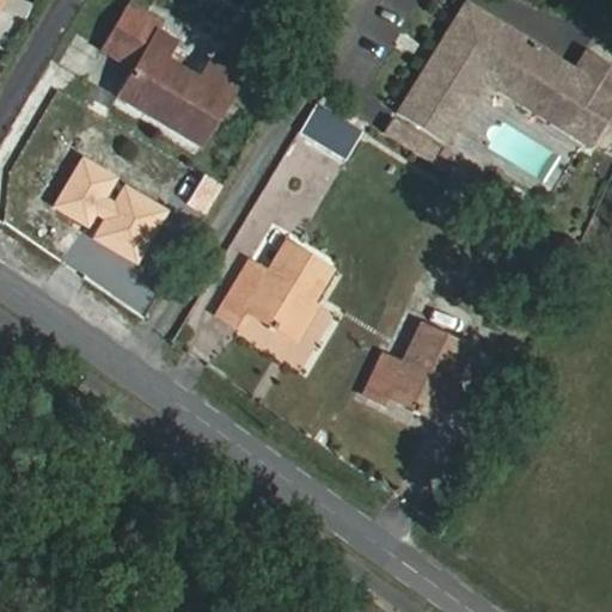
[(429,63),(398,114),(450,145),(487,83),(593,147),(611,115),(611,63),(588,49),(577,67),(466,0),(436,51),(442,55),(435,67),(429,63)]
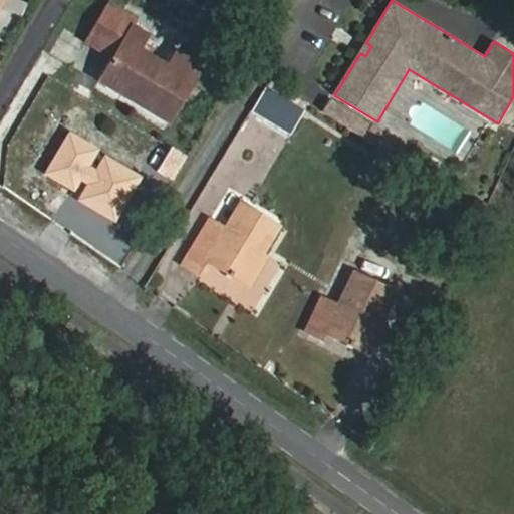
[(135,22),(105,6),(88,34),(117,50),(113,58),(99,82),(170,122),(201,68),(175,53),(167,67),(138,51),(146,36),(131,28),(135,22)]
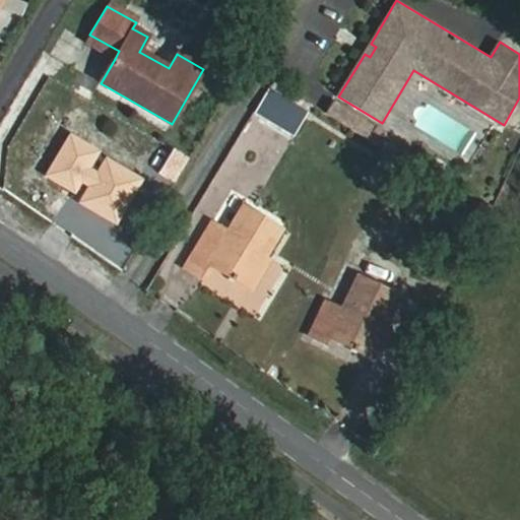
[(89,35),(85,43),(115,59),(119,51),(89,35)]
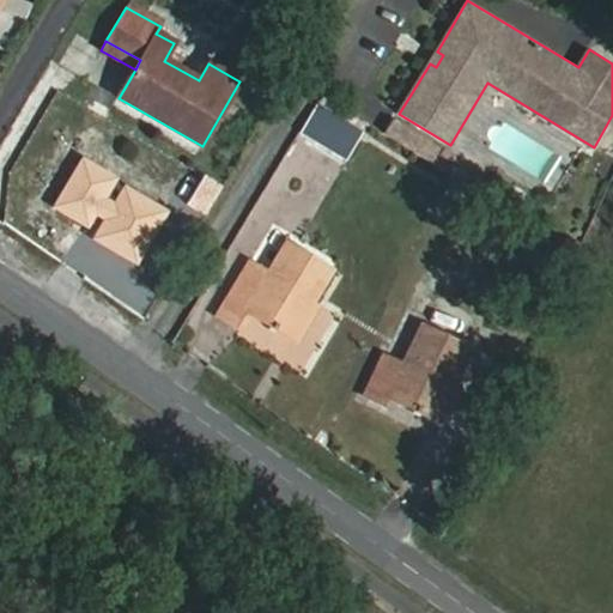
[(437,52),(430,64),(436,67),(443,55),(437,52)]
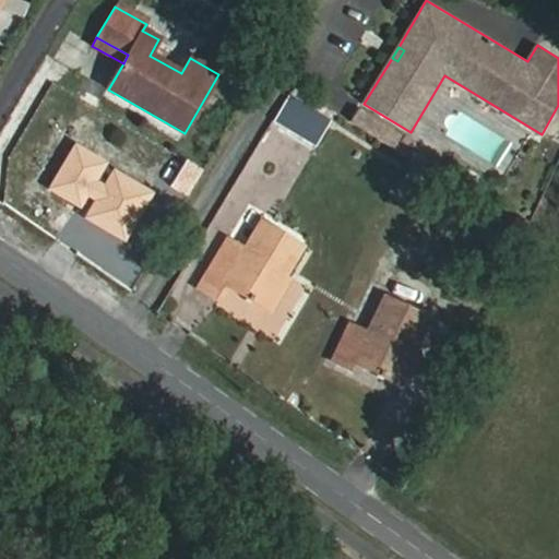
[(358,108),(351,123),(382,139),(390,125),(358,108)]
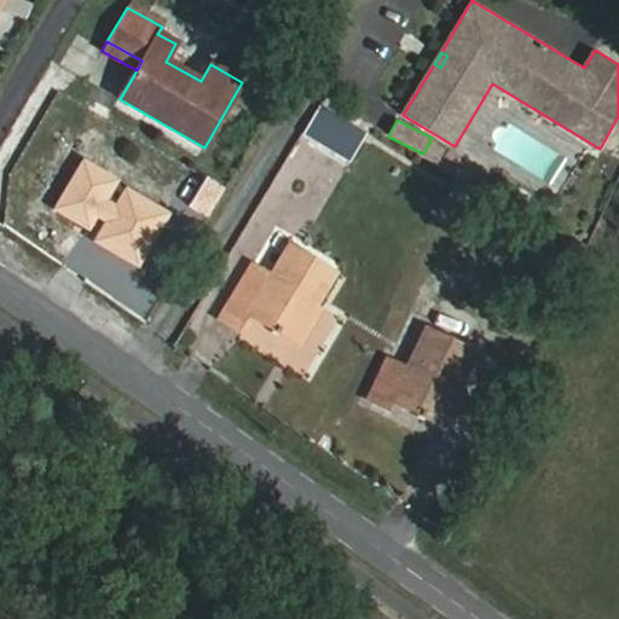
[(174,215),(84,160),(47,217),(138,273),(174,215)]
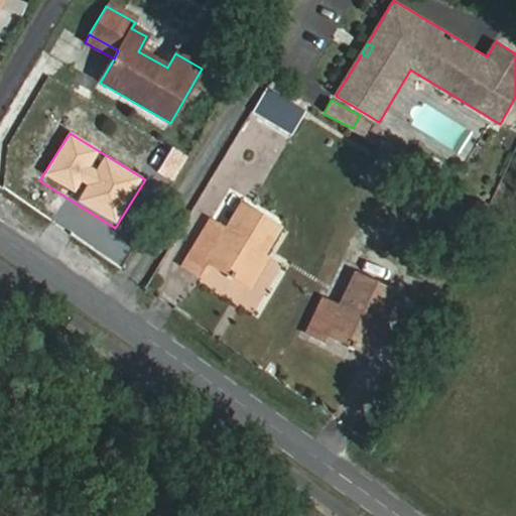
[(212,266),(234,280),(253,251),(261,256),(280,227),(241,203),(224,231),(210,223),(182,265),(204,279),(212,266)]
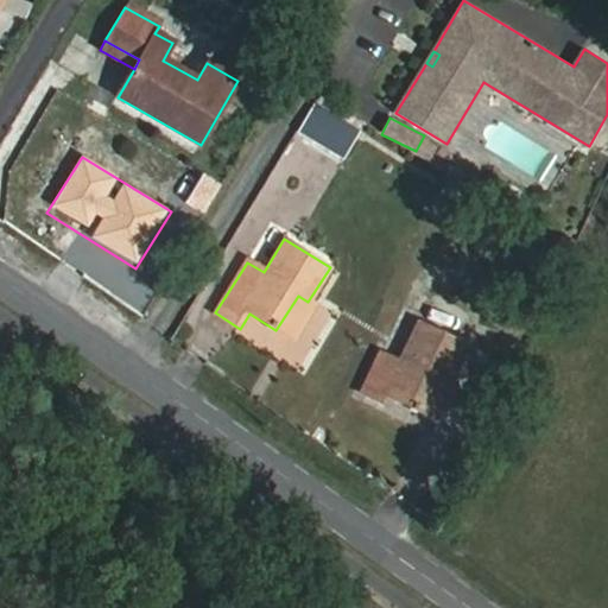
[(298,296),(276,330),(291,340),(314,305),(308,302),(298,296)]
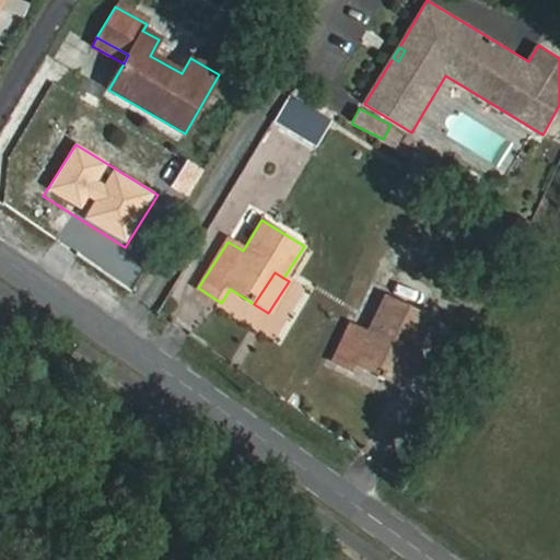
[(357,364),(387,380),(404,348),(415,352),(431,319),(386,296),(368,335),(350,326),(333,362),(352,371),(357,364)]
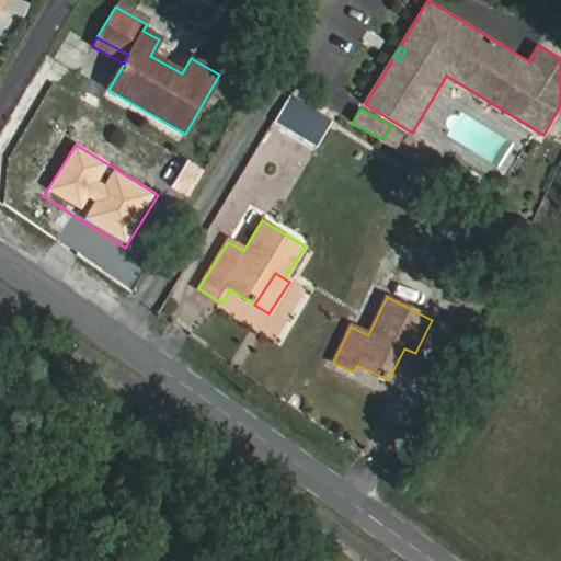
[(404,348),(388,380),(403,388),(420,355),(415,353),(404,348)]
